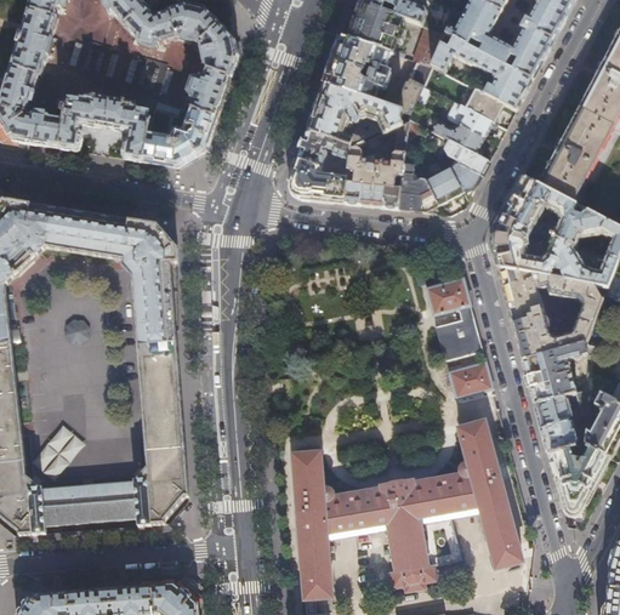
[(195,79),(191,94),(187,92),(186,95),(187,96),(187,98),(191,100),(189,104),(189,106),(215,113),(222,94),(237,52),(233,36),(231,33),(226,28),(203,5),(197,3),(187,0),(153,12),(143,0),(28,0),(27,5),(15,46),(0,95),(0,117),(12,135),(18,136),(38,140),(77,146),(77,144),(78,144),(79,144),(81,130),(80,129),(80,127),(79,127),(80,119),(91,120),(118,125),(130,127),(129,135),(126,137),(124,152),(124,154),(143,157),(148,127),(151,113),(151,109),(151,108),(148,108),(147,113),(134,110),(134,106),(137,107),(138,104),(137,103),(137,100),(135,98),(135,95),(126,94),(126,96),(95,91),(95,89),(85,87),(85,91),(81,91),(80,97),(84,98),(83,102),(67,101),(68,96),(66,96),(64,100),(64,103),(61,103),(60,114),(45,112),(44,114),(35,113),(35,109),(32,109),(26,108),(28,100),(29,101),(30,97),(27,96),(29,86),(33,87),(38,70),(40,72),(45,53),(50,55),(51,49),(44,47),(47,34),(50,35),(53,36),(55,33),(50,32),(56,13),(53,12),(55,7),(60,9),(61,6),(62,6),(63,4),(58,3),(60,0),(108,0),(108,1),(109,1),(109,4),(106,5),(106,9),(109,12),(112,9),(134,33),(131,36),(134,39),(135,38),(141,40),(142,36),(153,40),(153,39),(158,40),(157,44),(159,45),(163,44),(161,39),(176,34),(176,32),(181,29),(195,33),(204,43),(208,60),(208,63),(203,61),(203,64),(204,66),(202,73),(198,72),(194,70),(193,73),(194,74),(193,78),(195,79)]
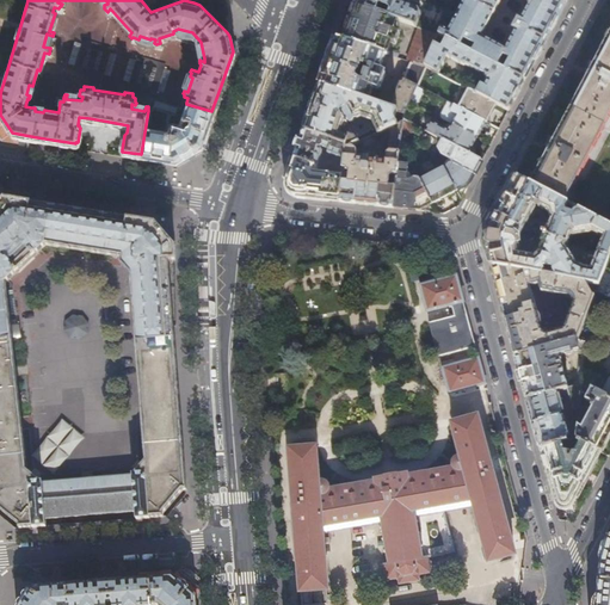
[(387,12),(376,7),(356,0),(352,0),(347,14),(340,35),(384,48),(396,51),(398,48),(389,45),(389,47),(383,44),(387,34),(395,36),(399,29),(390,25),(394,14),(387,12)]
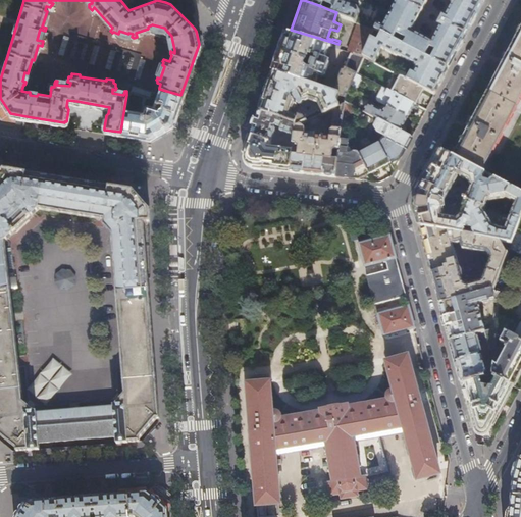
[(322,2),(330,4),(332,6),(330,10),(336,12),(355,19),(358,9),(356,4),(343,0),(304,0),(321,6),(322,2)]
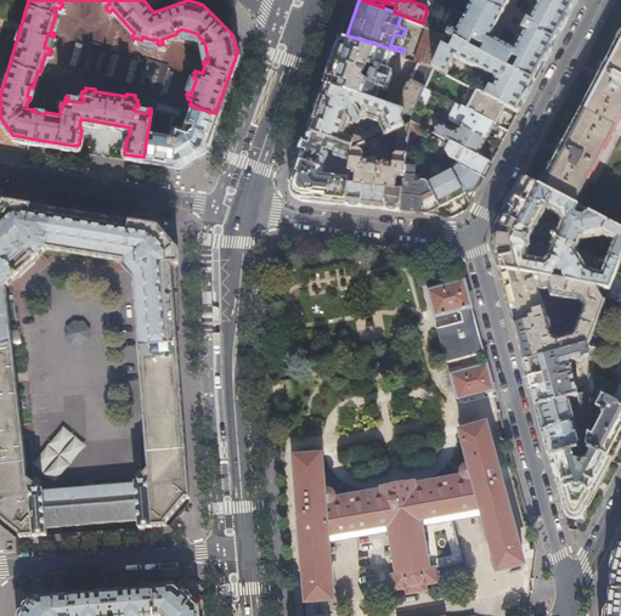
[(468,0),(455,26),(449,23),(446,30),(446,32),(452,35),(467,43),(470,35),(481,41),(478,47),(506,62),(512,52),(518,55),(512,66),(532,75),(554,34),(572,0),(468,0)]
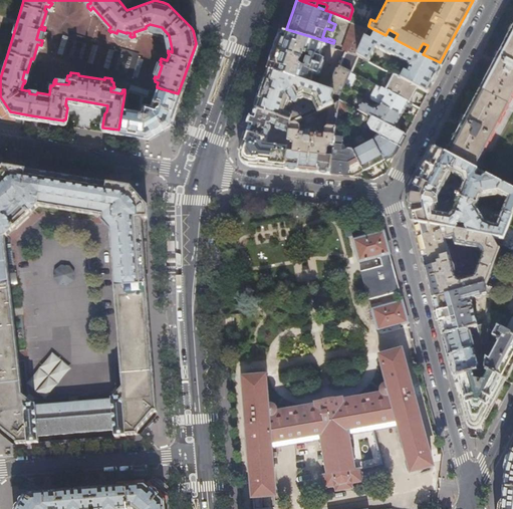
[(364,34),(368,26),(368,25),(350,19),(340,46),(345,47),(357,51),(364,34)]
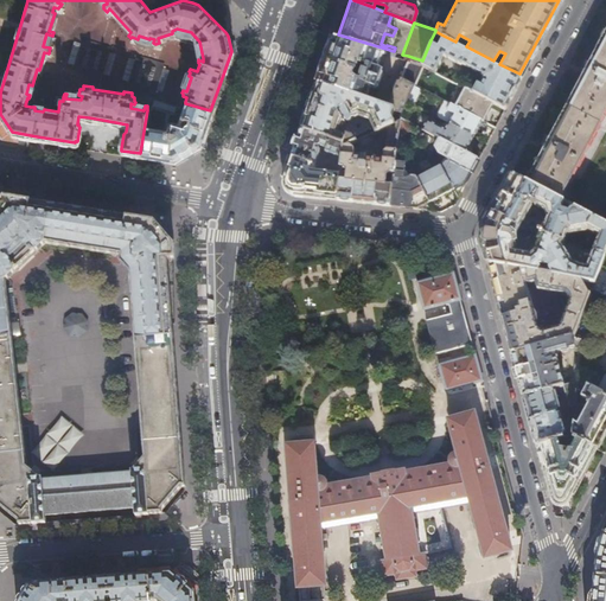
[(380,64),(377,63),(382,48),(338,34),(333,32),(325,55),(317,78),(365,95),(370,82),(374,83),(377,82),(382,68),(380,64)]
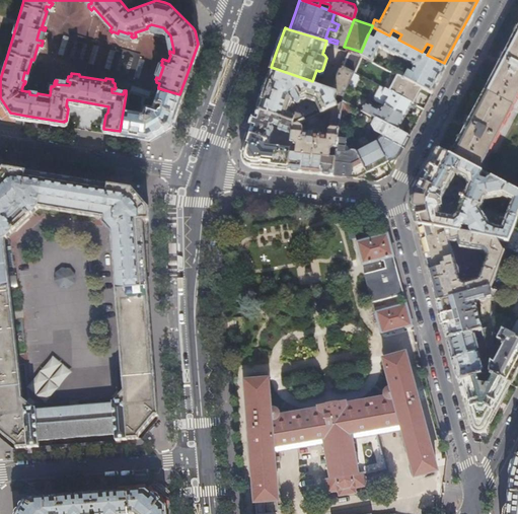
[(93,35),(69,29),(62,56),(85,62),(93,35)]
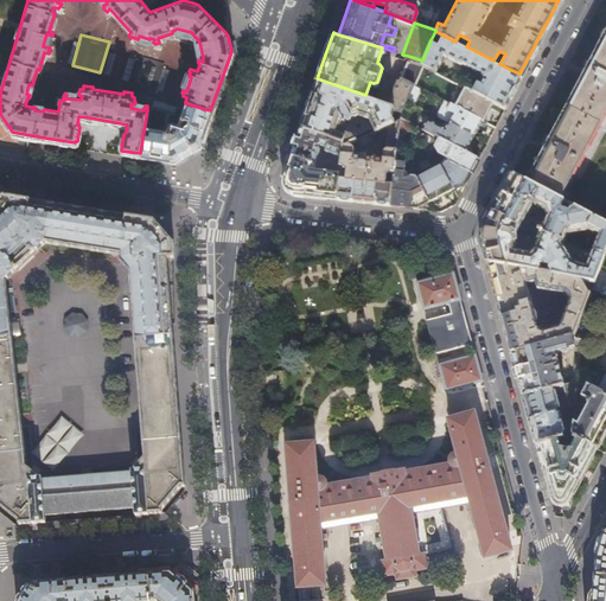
[(466,46),(455,42),(441,34),(438,43),(431,40),(422,61),(435,68),(444,52),(460,61),(460,59),(482,70),(483,77),(479,82),(477,81),(473,88),(492,97),(504,104),(512,88),(520,74),(499,64),(493,61),(466,46)]
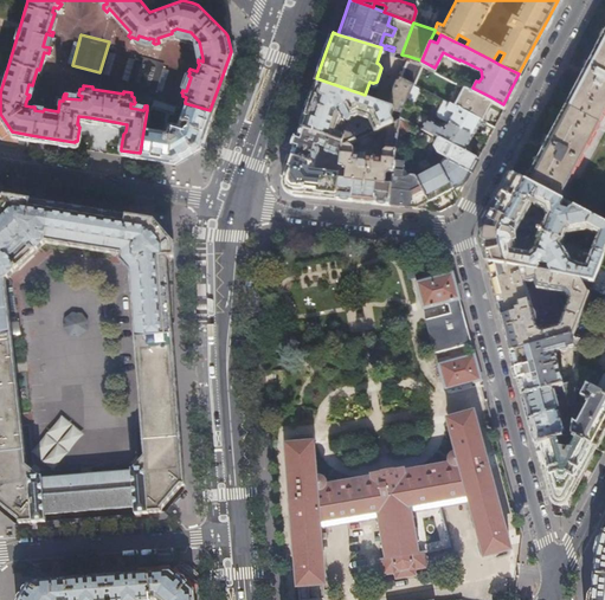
[(541,157),(529,179),(561,197),(574,202),(603,218),(604,214),(604,36),(590,66),(565,111),(541,157)]
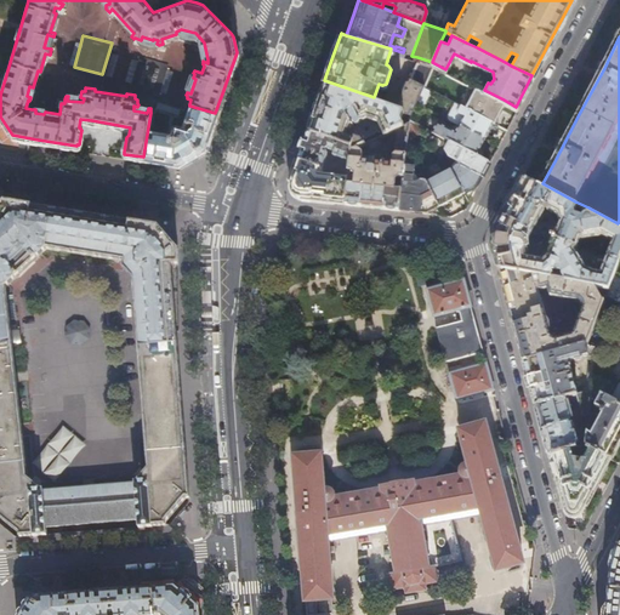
[(166,60),(138,51),(130,84),(157,91),(166,60)]
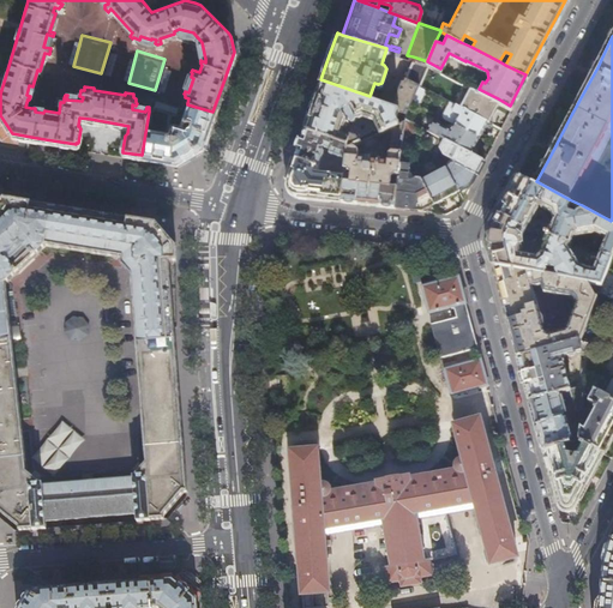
[(427,61),(413,56),(404,74),(418,80),(419,82),(427,61)]
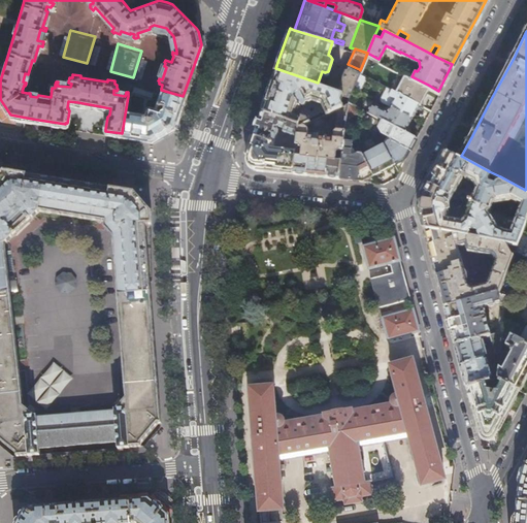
[(353,84),(359,69),(348,64),(347,66),(343,66),(334,89),(349,93),(353,84)]
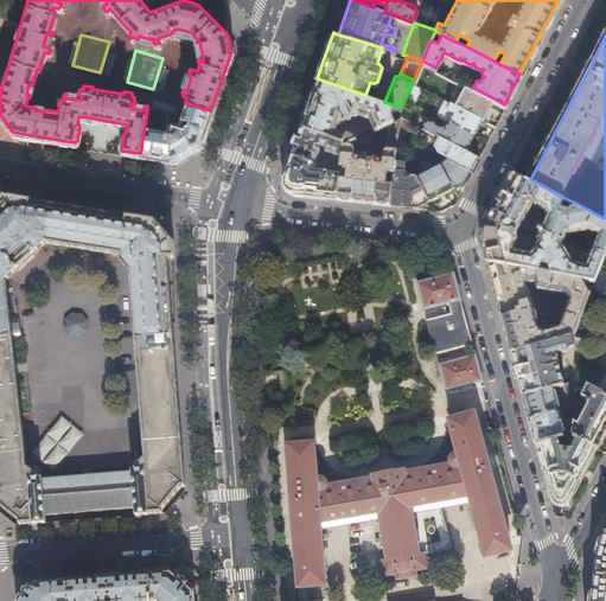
[(384,102),(365,95),(317,78),(307,106),(300,125),(342,139),(342,144),(357,136),(353,129),(345,127),(340,125),(343,116),(357,110),(369,114),(375,127),(382,123),(397,116),(397,113),(401,107),(384,102)]
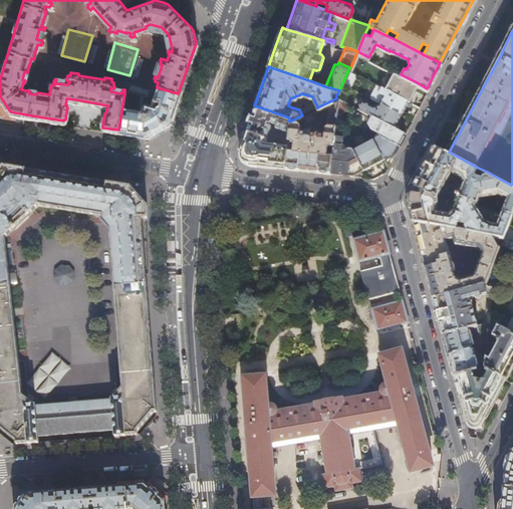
[(349,84),(356,71),(350,68),(349,67),(343,81),(349,84)]
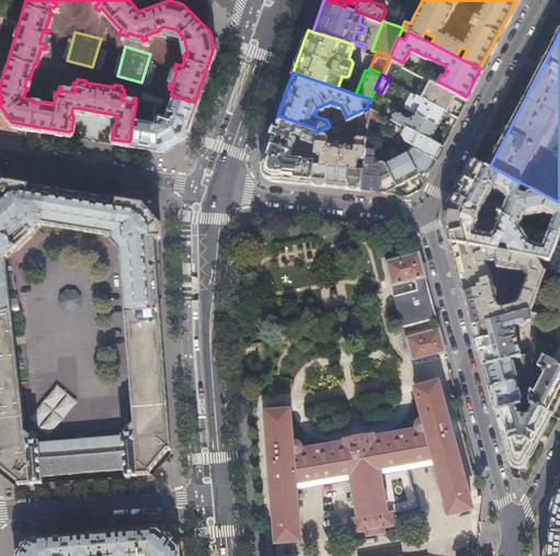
[(450,100),(455,90),(437,81),(429,77),(420,94),(445,106),(446,108),(450,100)]
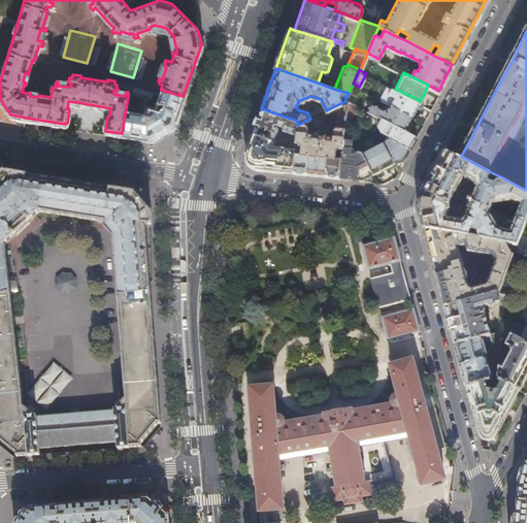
[(50,86),(29,82),(27,88),(47,93),(50,86)]
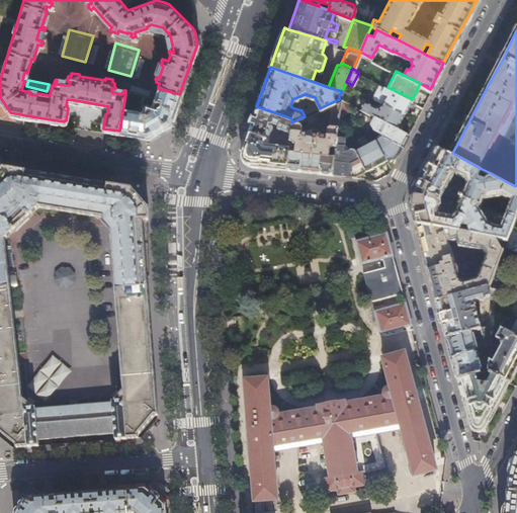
[(388,87),(378,82),(373,92),(374,96),(381,100),(404,112),(406,107),(411,98),(388,87)]
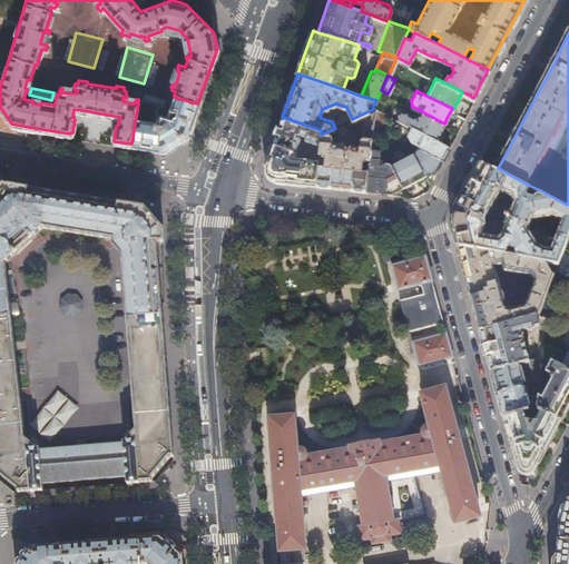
[(187,135),(197,104),(174,97),(167,117),(159,121),(136,117),(131,144),(148,147),(163,149),(187,135)]
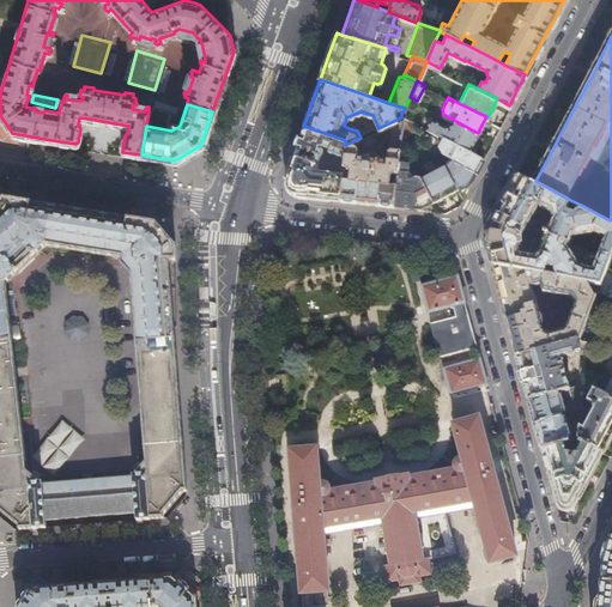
[(419,122),(401,114),(410,128),(419,122)]
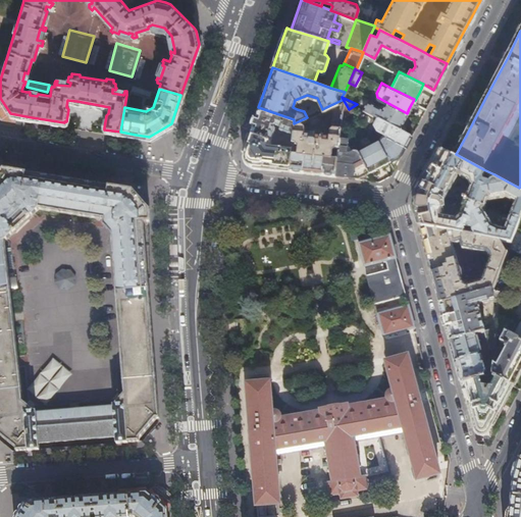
[(10,113),(0,98),(0,115),(14,117),(15,114),(10,113)]
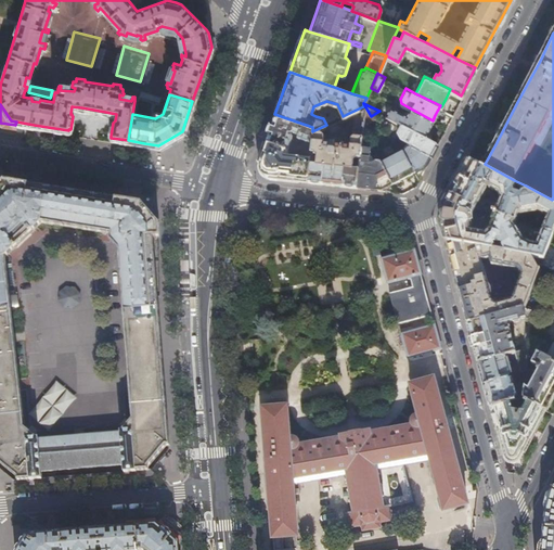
[(351,115),(348,141),(321,139),(322,132),(338,124),(337,119),(326,125),(312,131),(311,140),(311,142),(310,154),(314,154),(313,161),(309,161),(308,178),(331,181),(356,183),(358,165),(351,165),(352,153),(359,154),(360,143),(362,120),(363,106),(349,113),(351,115)]
